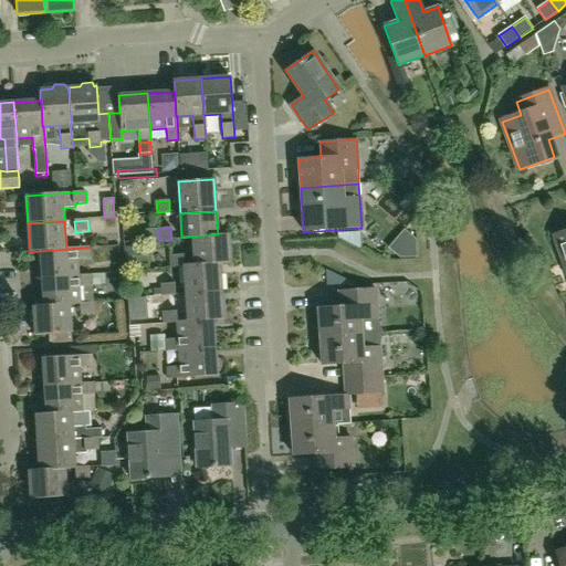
[(565,229),(552,234),(565,273),(565,229)]
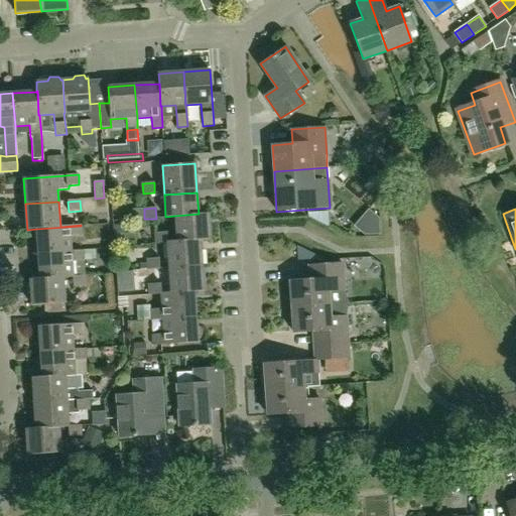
[(199,214),(174,216),(176,242),(201,241),(201,240),(210,240),(208,214),(208,213),(199,214)]
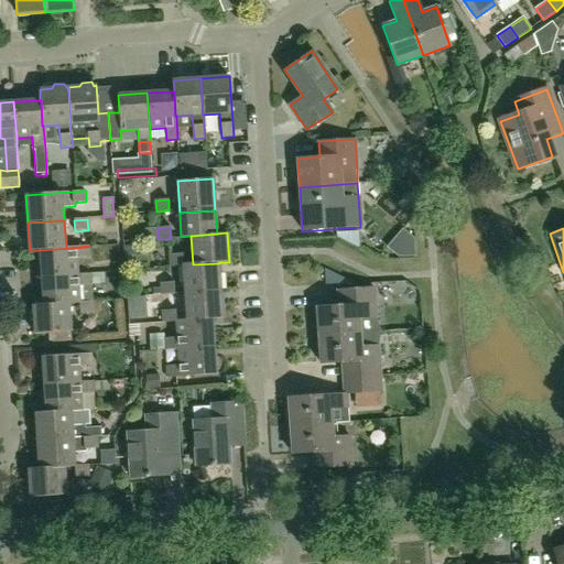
[(398,251),(410,259),(420,243),(408,236),(398,251)]
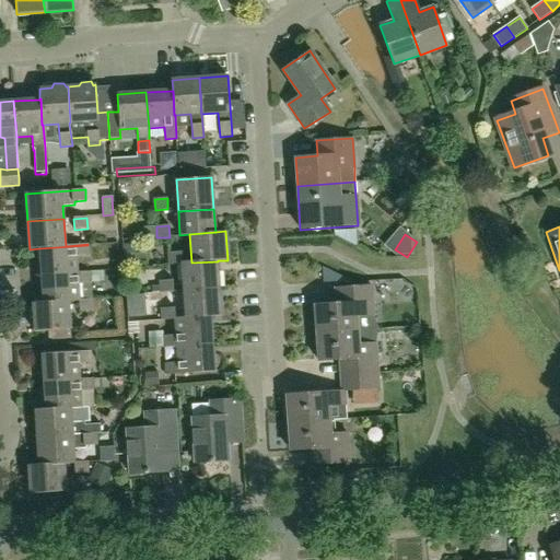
[(42,276),(78,273),(77,257),(89,256),(88,245),(39,248),(42,276)]
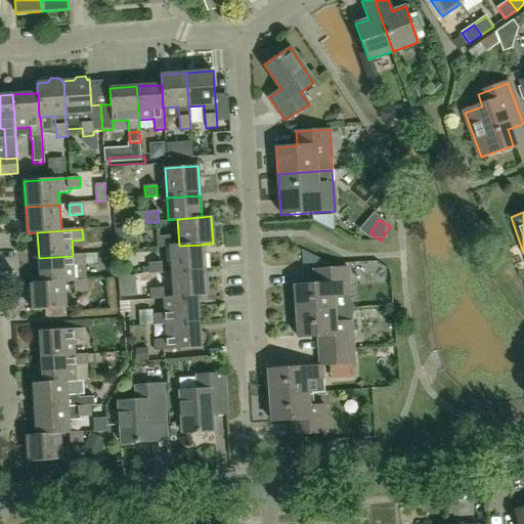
[(158,247),(170,246),(169,235),(157,236),(158,247)]
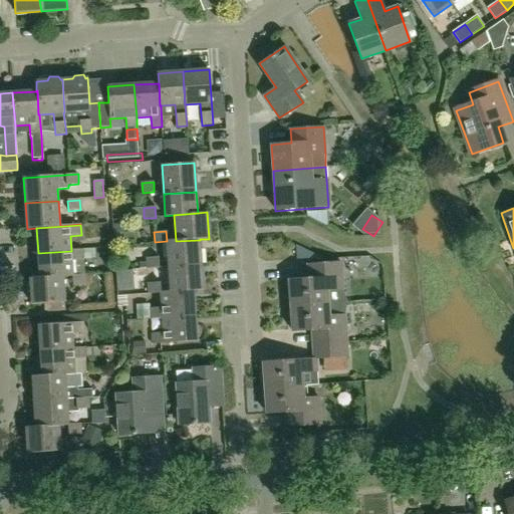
[(176,241),(167,241),(169,267),(202,265),(200,240),(176,241)]
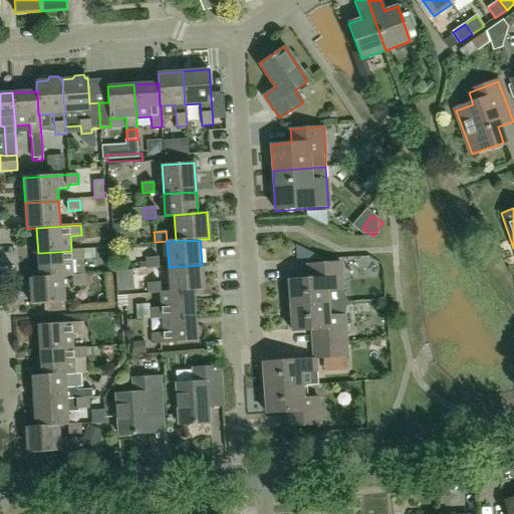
[(71,251),(38,253),(40,278),(63,276),(71,276),(71,275),(72,275),(72,261),(83,260),(82,250),(71,251)]
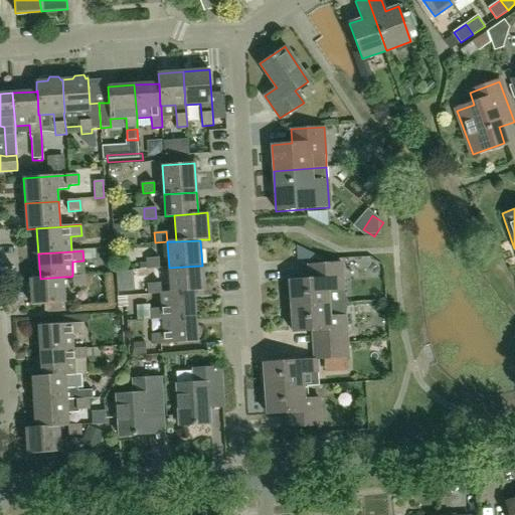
[(148,270),(160,269),(159,259),(147,259),(148,270)]
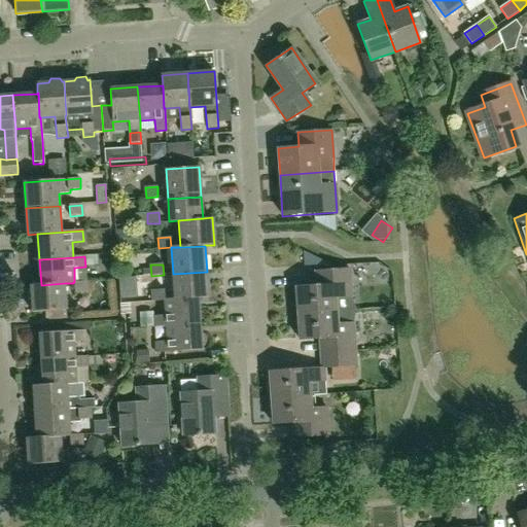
[(297,314),(352,310),(349,269),(315,271),(316,285),(295,287),(297,314)]
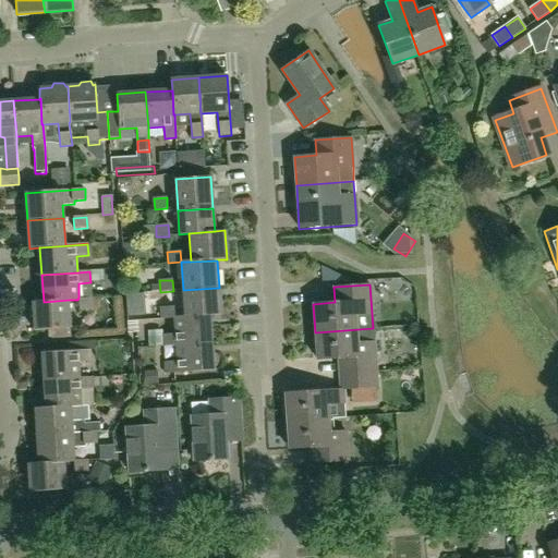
[(219,288),(183,290),(184,317),(209,316),(220,315),(219,288)]
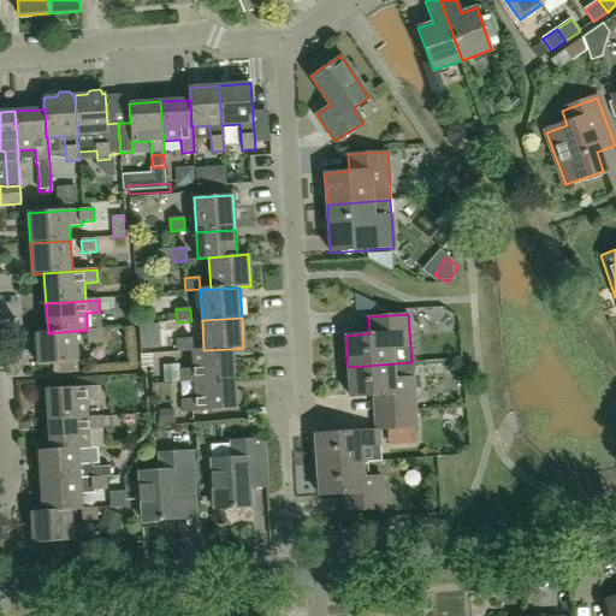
[(87,342),(101,342),(101,329),(87,330),(86,330),(86,331),(87,342)]
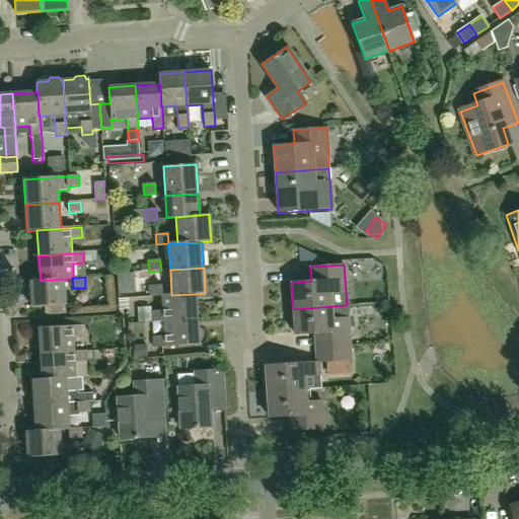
[(41,281),(30,282),(32,307),(44,307),(65,305),(64,279),(41,281)]
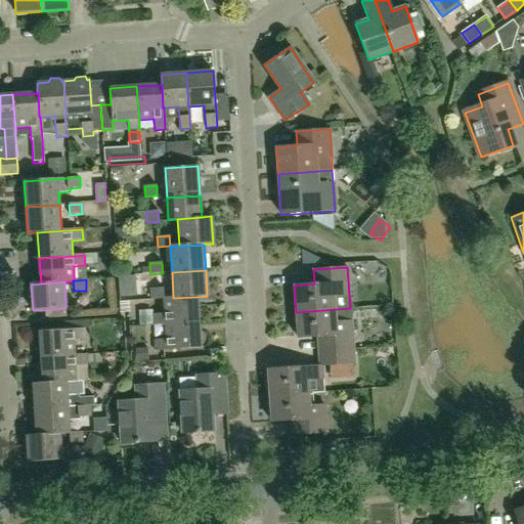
[(150,288),(151,300),(164,299),(163,288),(150,288)]
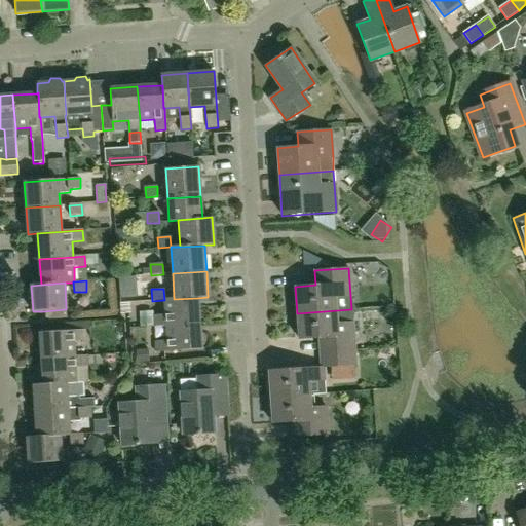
[(165,313),(153,314),(154,327),(165,326),(199,324),(197,298),(174,299),(164,300),(165,313)]
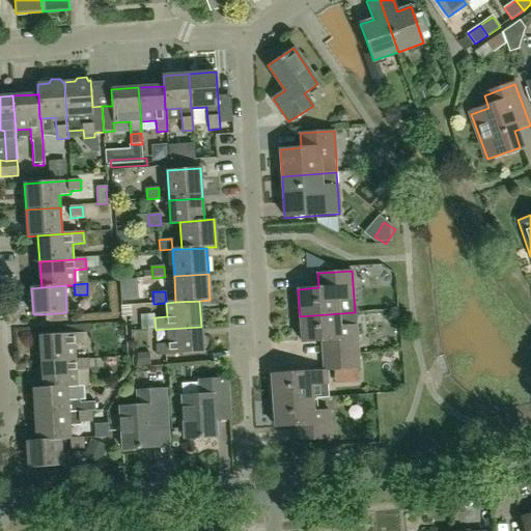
[(356,325),(355,312),(300,316),(302,342),(323,341),(329,340),(330,356),(358,354),(356,325)]
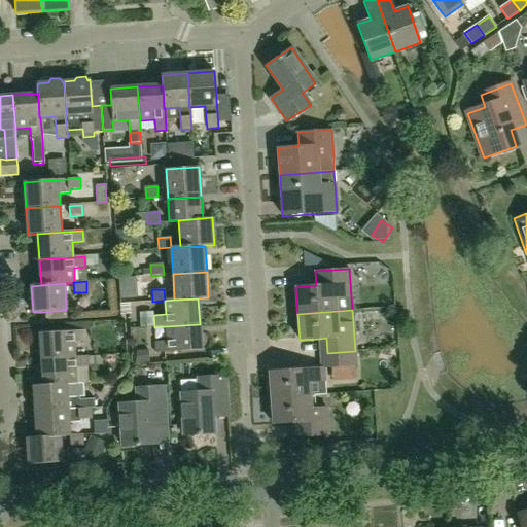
[(167,341),(155,342),(156,353),(202,350),(200,324),(166,326),(167,341)]
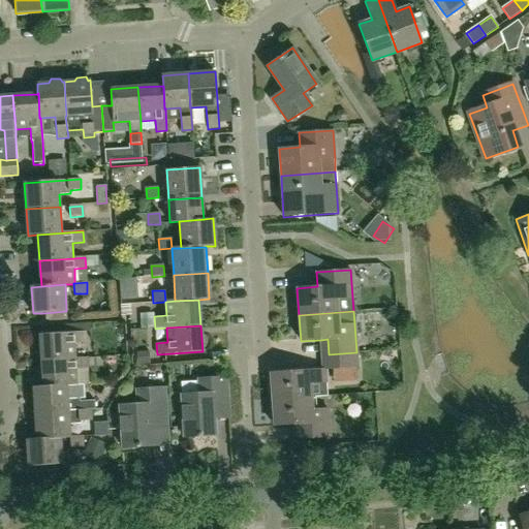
[(62,333),(39,334),(41,361),(78,359),(76,343),(86,343),(85,332),(85,331),(62,333)]
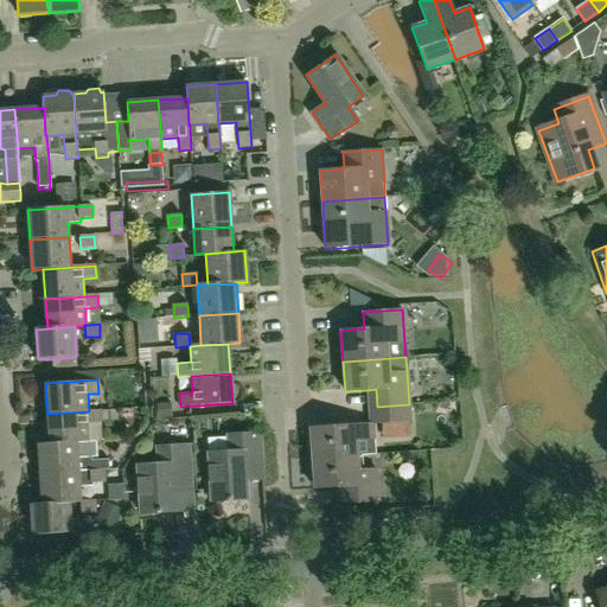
[(378,423),(410,421),(409,404),(377,407),(378,423)]
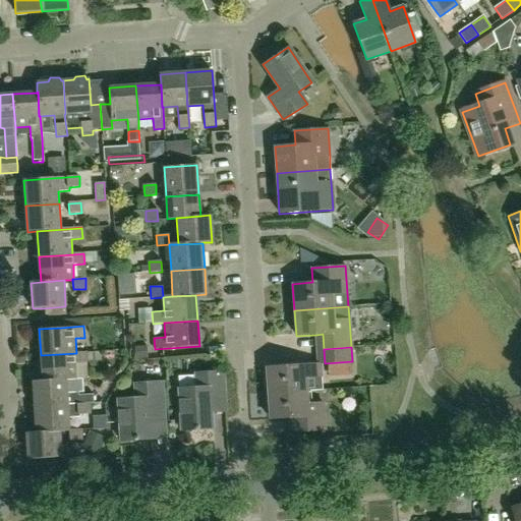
[(76,353),(41,355),(43,381),(43,382),(66,380),(78,380),(77,362),(87,361),(100,360),(100,351),(85,352),(77,353),(76,353)]
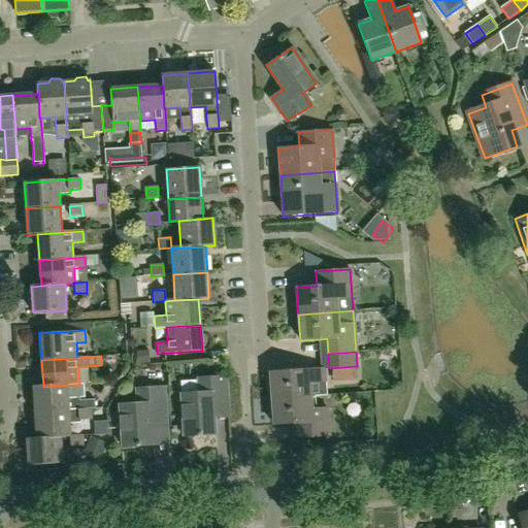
[(271,398),(309,396),(308,383),(325,382),(324,368),(323,368),(269,371),(271,398)]
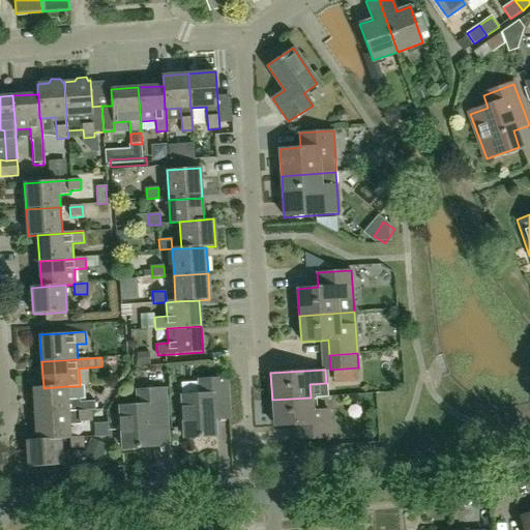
[(199,379),(199,382),(200,394),(182,395),(185,438),(215,436),(214,420),(230,419),(227,377),(199,379)]
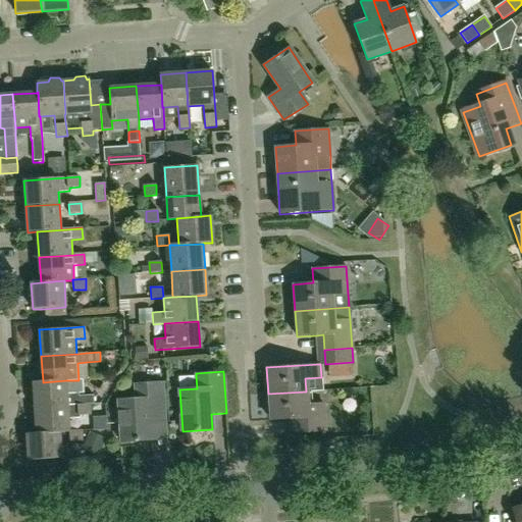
[(43,381),(33,382),(33,383),(35,409),(90,405),(93,405),(93,396),(84,397),(79,397),(79,394),(67,395),(66,381),(66,380),(43,382),(43,381)]
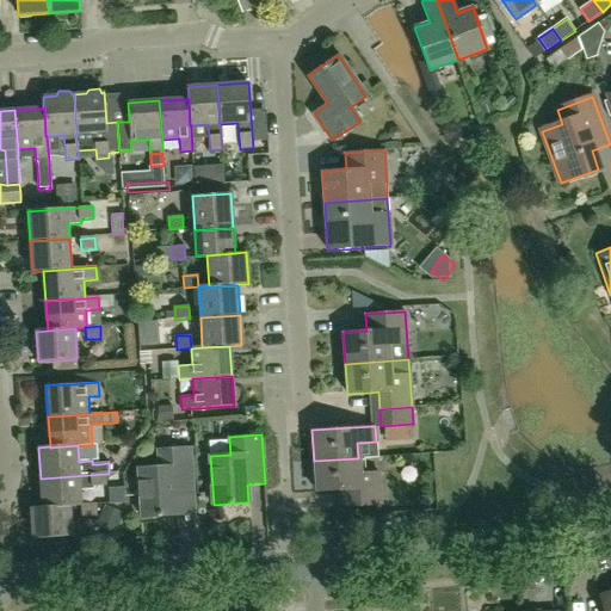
[(142,518),(178,516),(195,514),(190,448),(158,449),(159,467),(139,468),(142,518)]
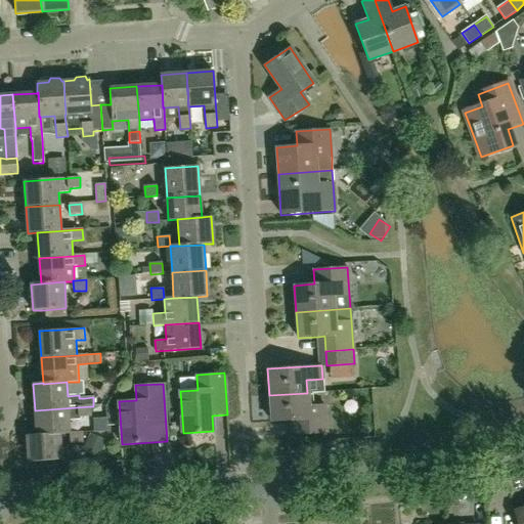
[(308,405),(307,393),(269,395),(271,422),(291,421),(292,435),(326,433),(324,404),(308,405)]
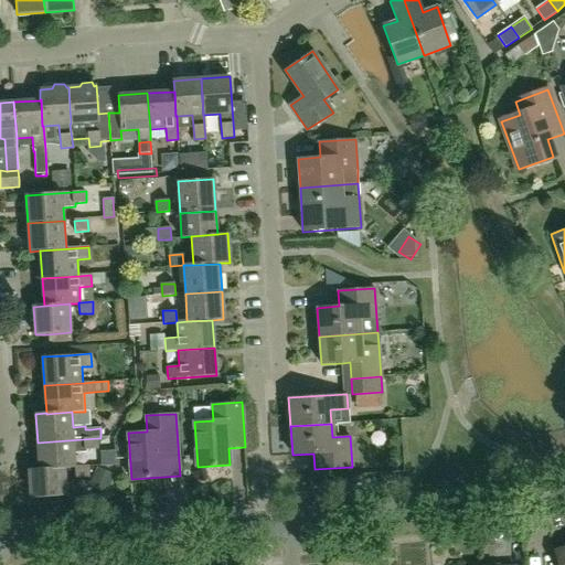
[(97,438),(38,443),(39,469),(40,470),(64,468),(74,468),(75,468),(75,467),(75,455),(85,452),(87,451),(87,450),(97,449),(97,438)]
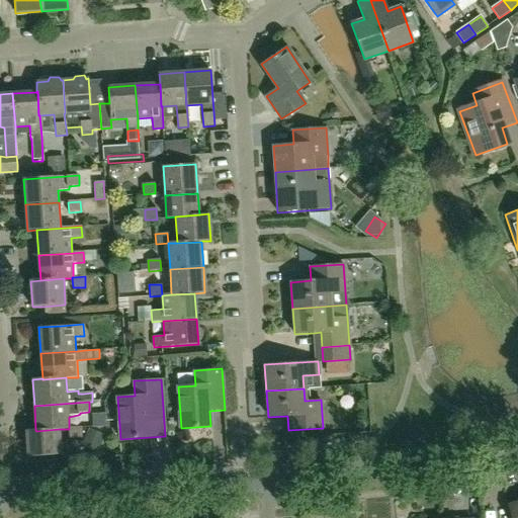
[(98,430),(112,428),(111,414),(96,416),(98,430)]
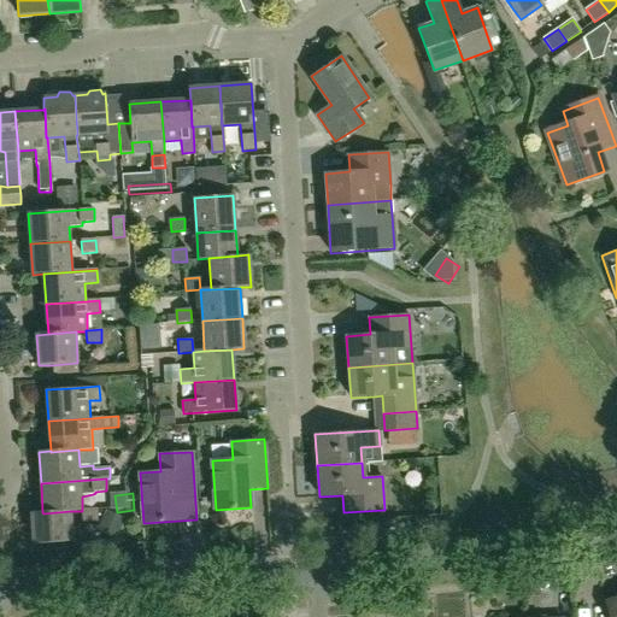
[(97,522),(97,510),(97,509),(82,510),(82,511),(81,511),(82,523),(97,522)]
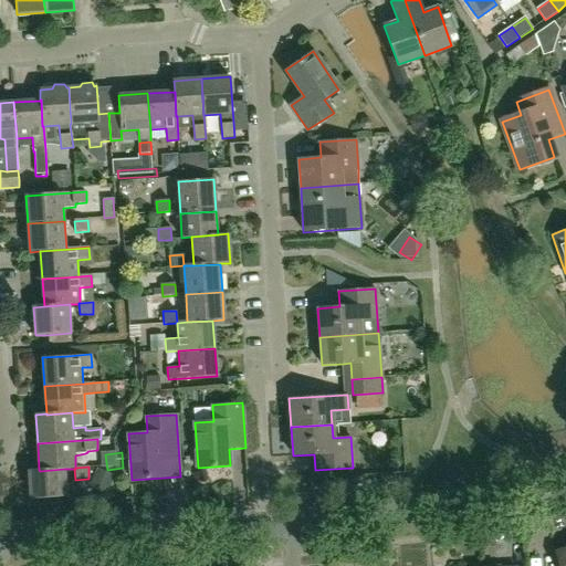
[(39,470),(29,471),(29,472),(31,500),(66,498),(64,469),(40,471),(39,470)]
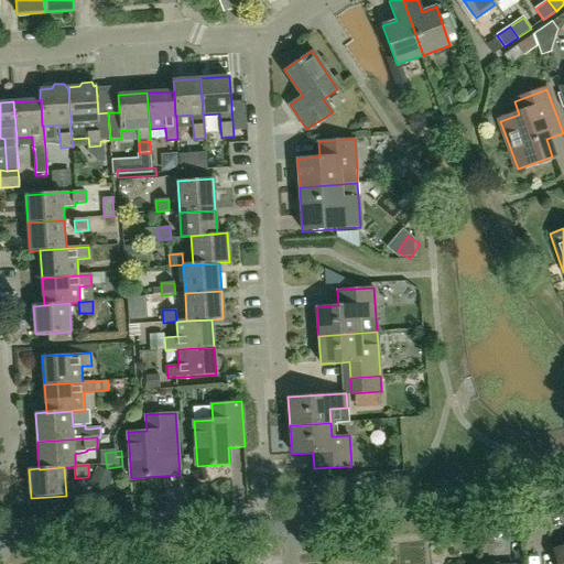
[(98,468),(90,487),(106,494),(114,476),(98,468)]
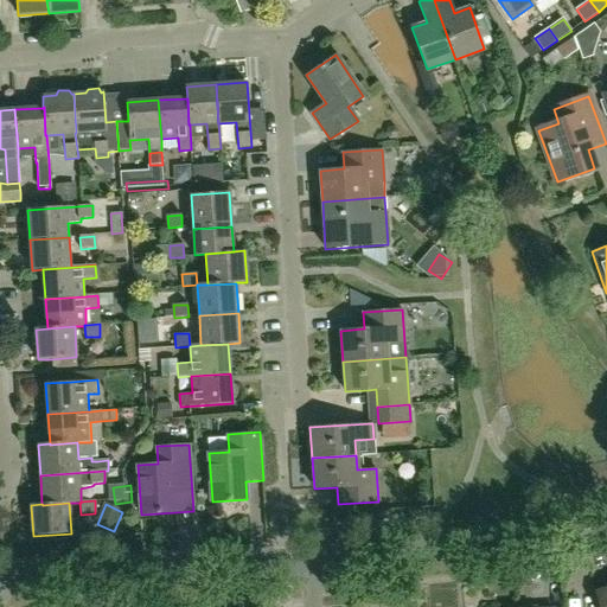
[(606,606),(606,589),(595,593),(599,606),(606,606)]
